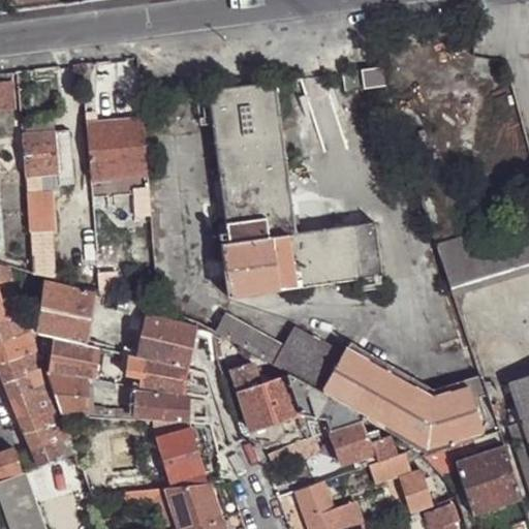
[(386,86),(381,69),(344,74),(346,91),(386,86)]
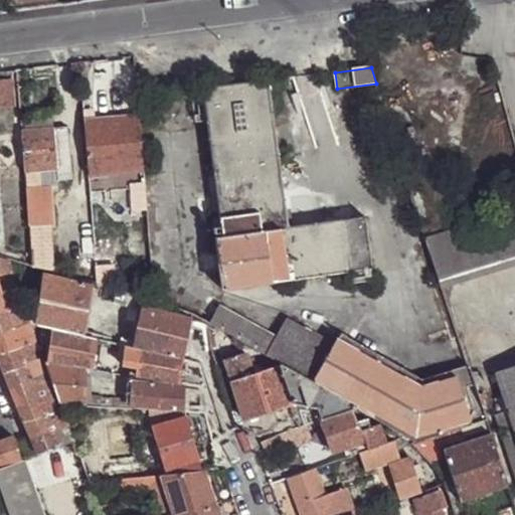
[(0,78),(0,103),(16,103),(14,77),(0,78)]
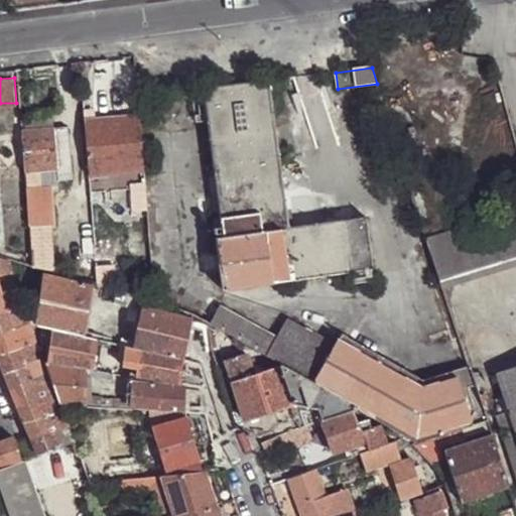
[(269,79),(205,88),(215,164),(222,219),(225,238),(289,228),(286,211),(269,79)]
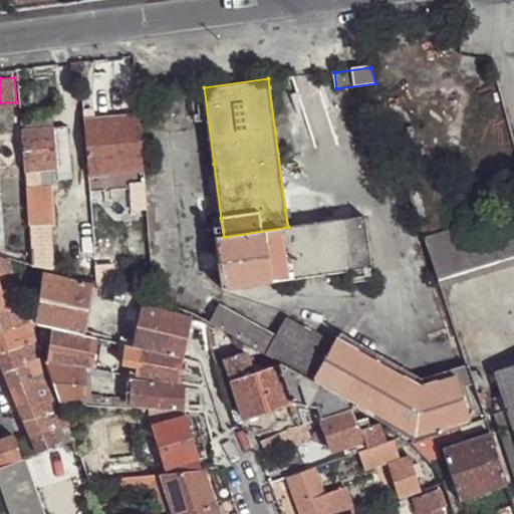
[(140,112),(85,119),(89,174),(144,169),(140,112)]
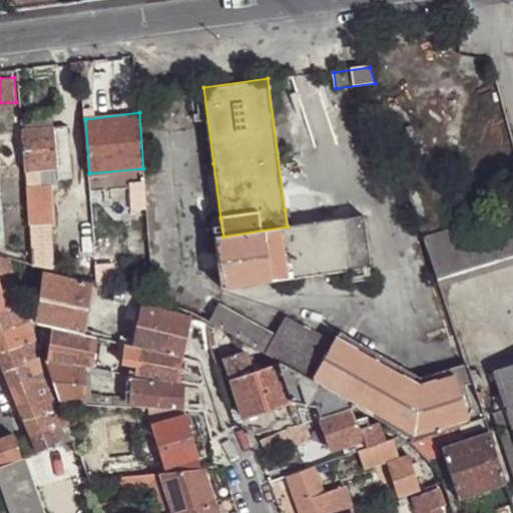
[(53,127),(23,130),(26,170),(57,167),(56,162),(53,127)]
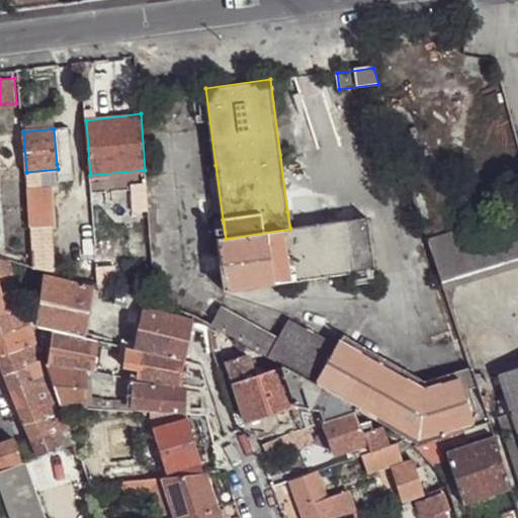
[(72,162),(57,164),(58,169),(58,177),(74,175),(72,162)]
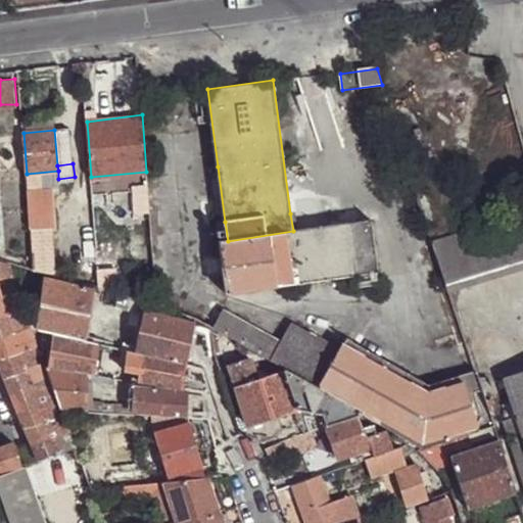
[(225,222),(218,167),(210,168),(218,223),(225,222)]
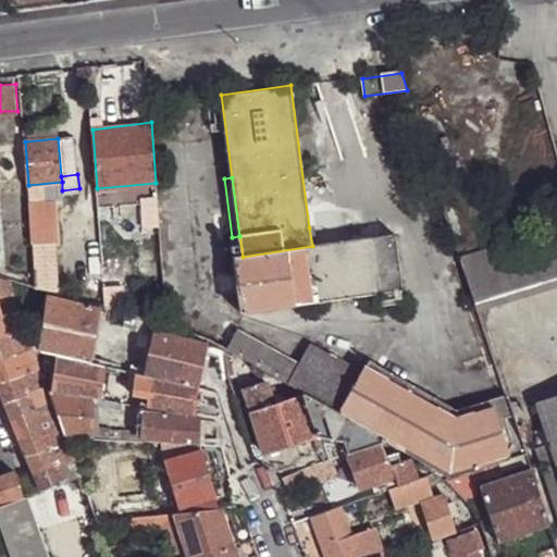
[(62,182),(28,185),(29,195),(42,193),(62,190),(62,182)]
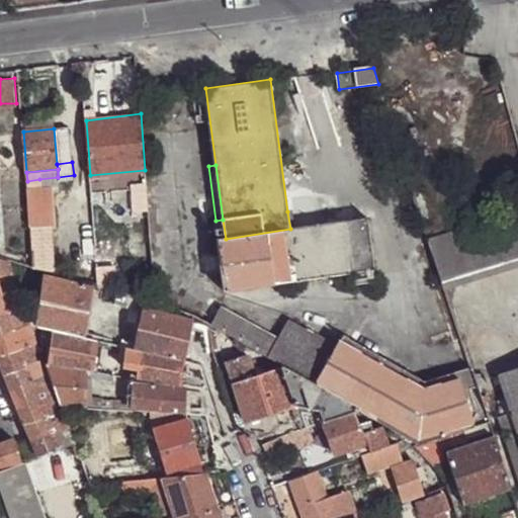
[(39,179),(27,181),(29,216),(42,214),(39,179)]
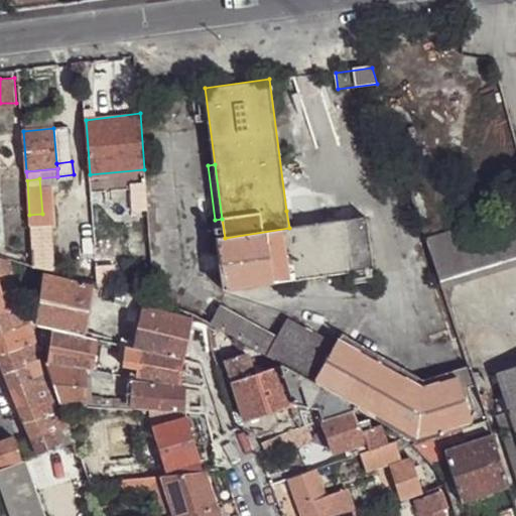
[(293,210),(286,211),(289,228),(295,227),(293,210)]
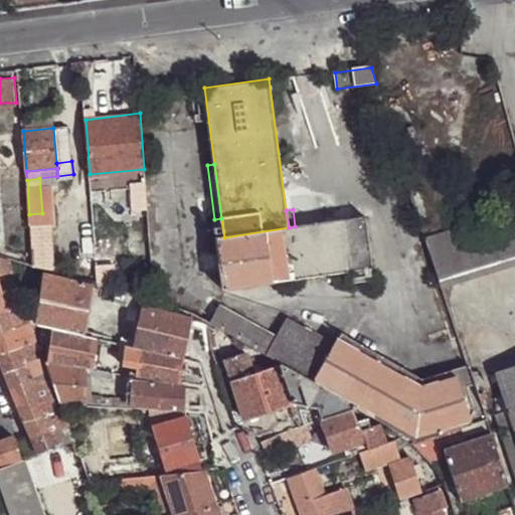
[(514,211),(426,238),(440,278),(514,254),(514,211)]
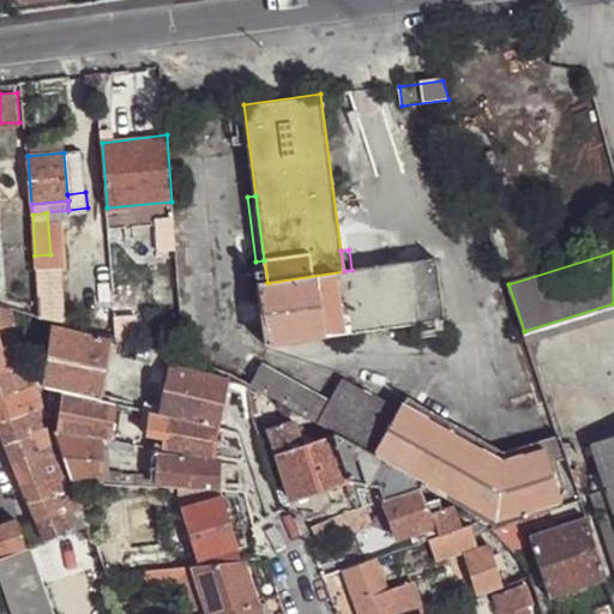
[(351,270),(344,271),(268,283),(257,284),(264,344),(441,319),(433,258),(351,270)]
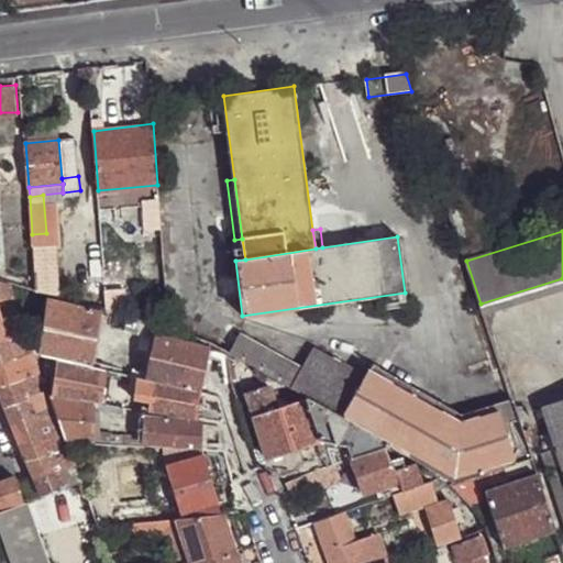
[(0,282),(0,300),(15,298),(11,285),(0,282)]
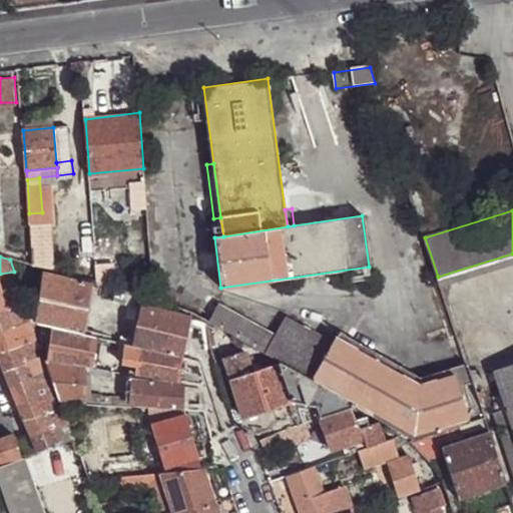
[(54,327),(83,334),(93,284),(46,272),(38,323),(54,327)]
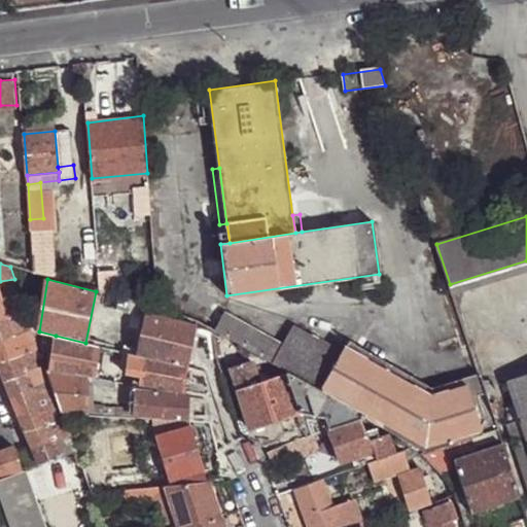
[(0,301),(2,301),(14,296),(12,289),(0,291),(0,301)]
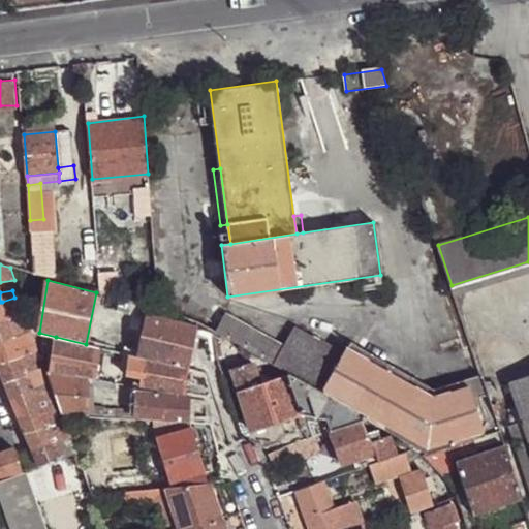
[(159,313),(111,297),(107,307),(149,320),(151,316),(163,319),(164,315),(159,313)]
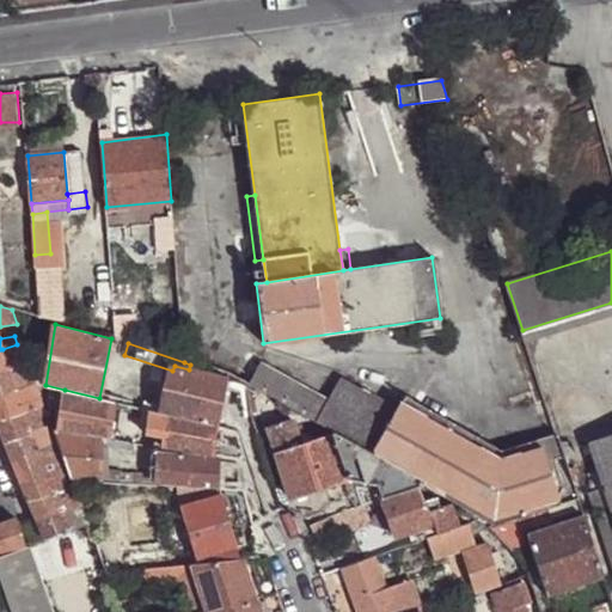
[(29,385),(37,384),(30,362),(8,369),(0,372),(0,396),(16,390),(29,385)]
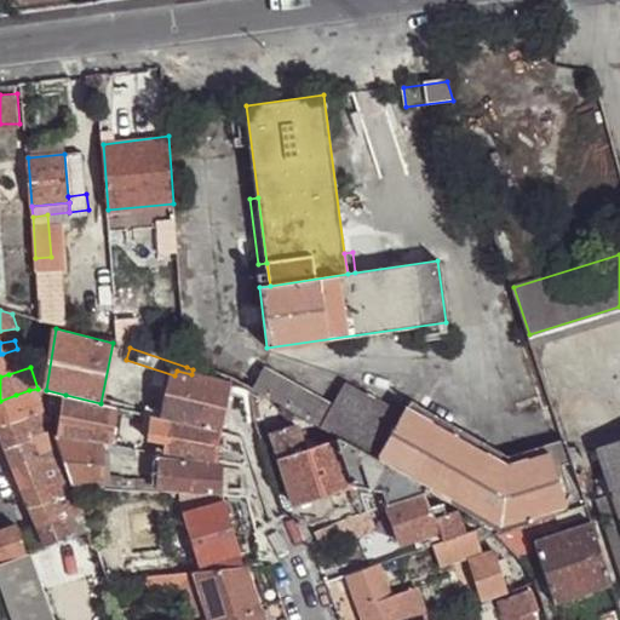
[(265,369),(254,388),(291,409),(321,428),(334,406),(265,369)]
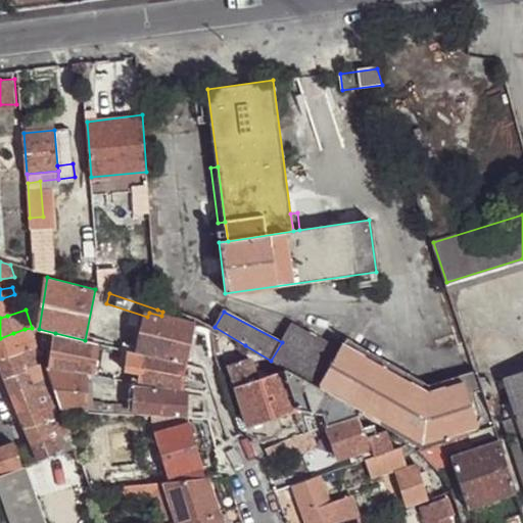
[(149,313),(147,317),(141,346),(139,352),(186,364),(194,331),(195,324),(161,316),(149,313)]
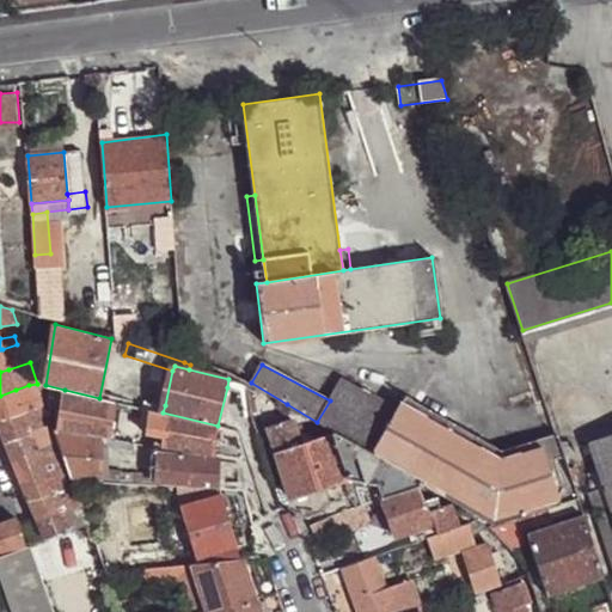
[(243,383),(228,379),(227,387),(242,390),(243,383)]
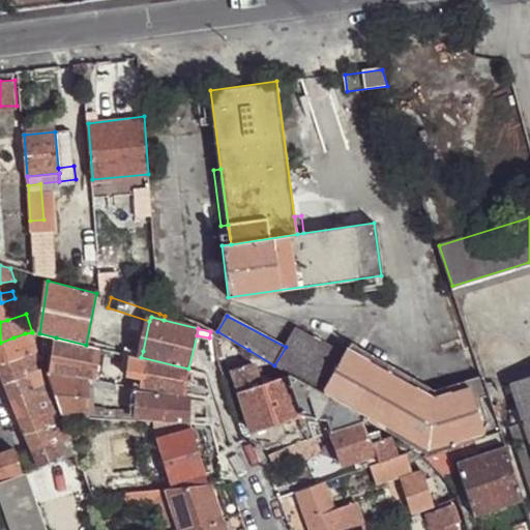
[(295,328),(286,347),(274,365),(288,373),(325,393),(345,355),(295,328)]
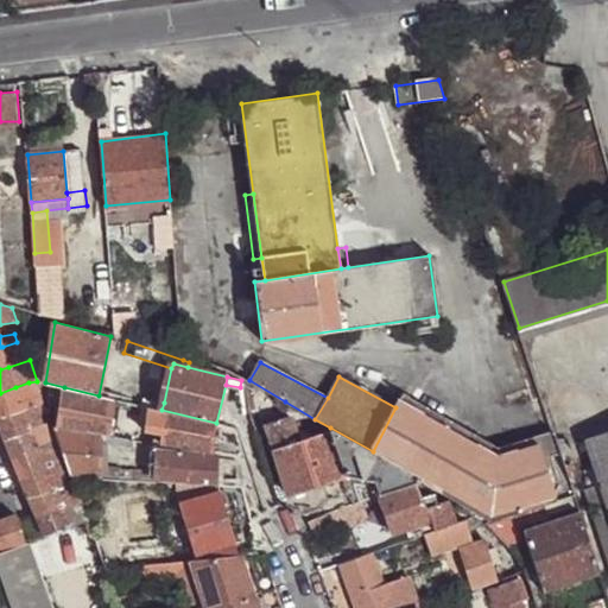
[(285,401),(249,380),(248,382),(251,394),(253,411),(285,411),(285,401)]
